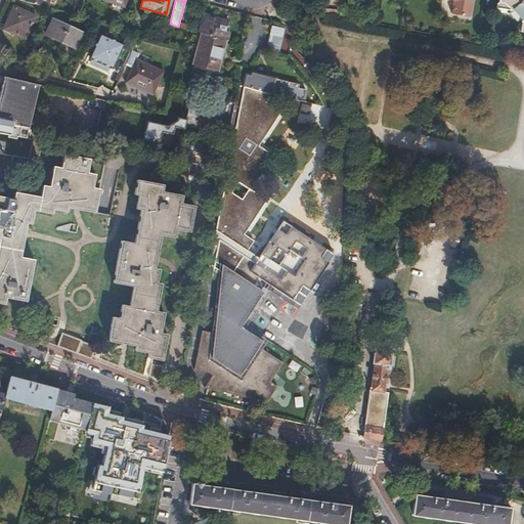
[(453,0),(452,10),(470,13),(472,0),(453,0)]
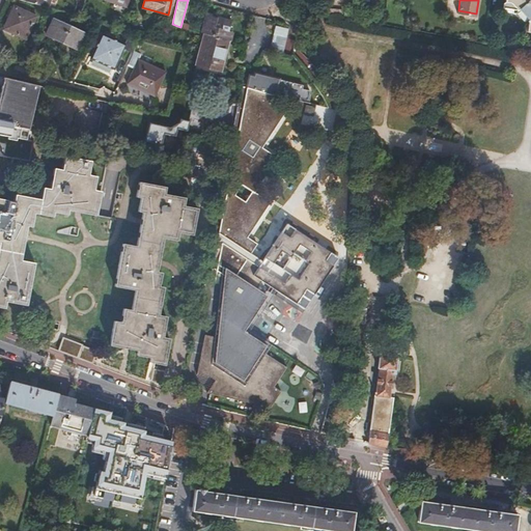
[(519,11),(528,22),(527,34),(530,33),(530,0),(505,0),(505,3),(504,5),(503,9),(512,10),(512,15),(514,15),(519,11)]
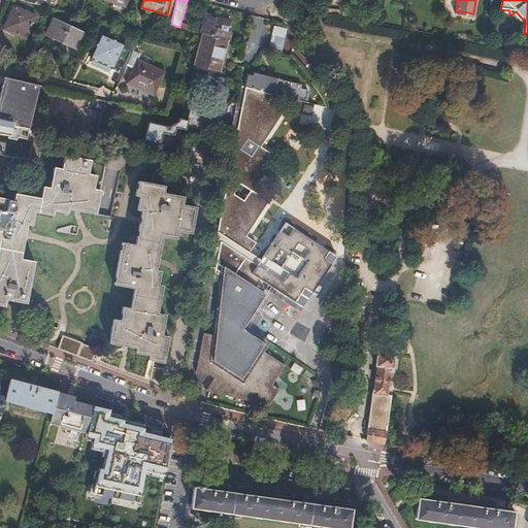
[(13,6),(2,28),(23,38),(34,18),(13,6)]
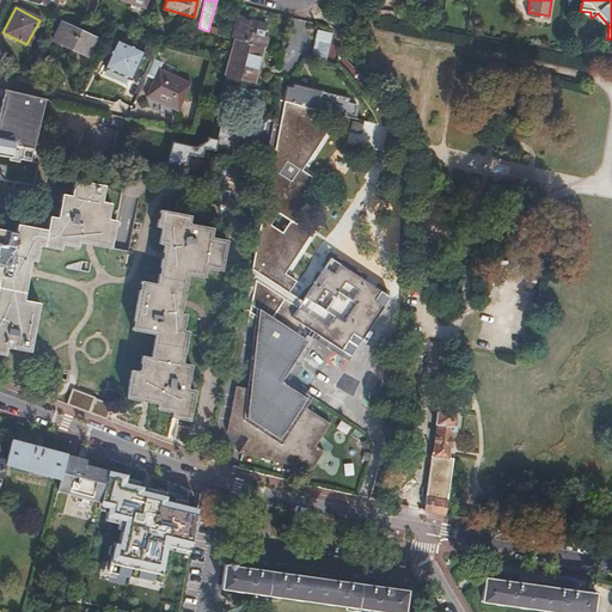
[(239,16),(233,38),(234,38),(243,41),(263,47),(265,36),(262,35),(265,24),(239,16)]
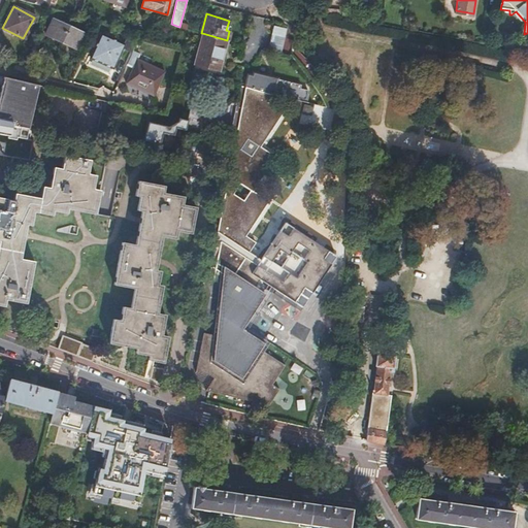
[(52,18),(44,34),(74,47),(81,31),(52,18)]
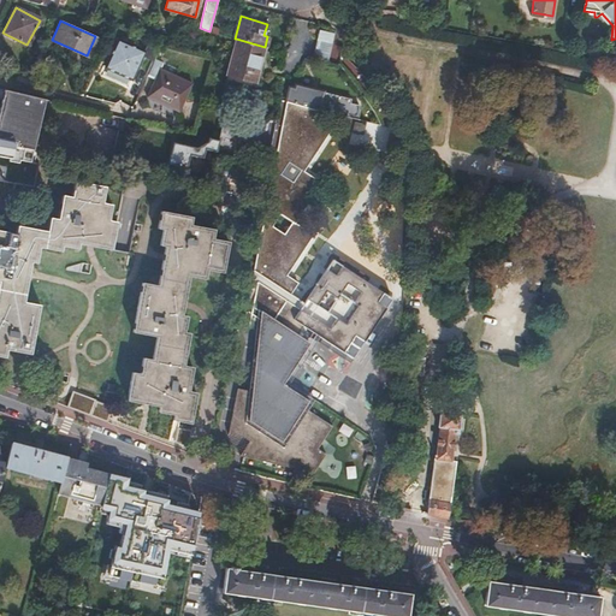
[(329,64),(335,39),(321,35),(314,60),(329,64)]
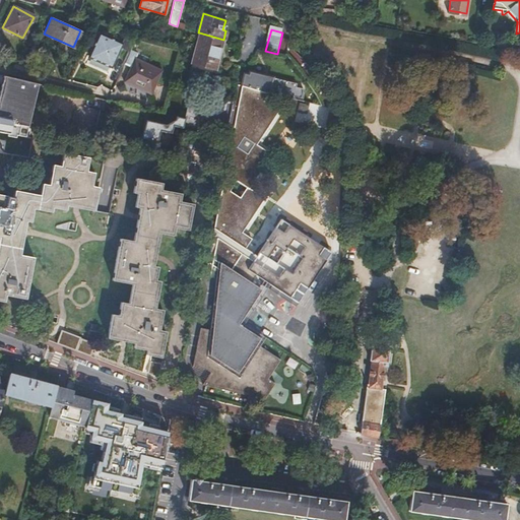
[(206,35),(199,33),(197,41),(204,44),(206,35)]
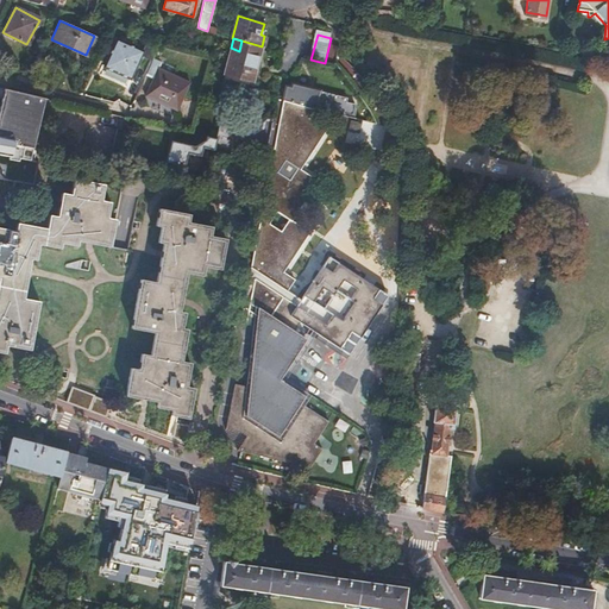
[(117,39),(105,64),(129,76),(142,51),(117,39)]
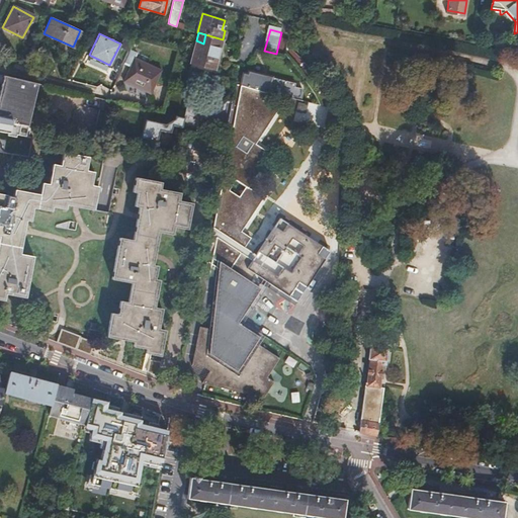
[(203,44),(196,40),(193,52),(218,59),(223,39),(205,34),(203,44)]
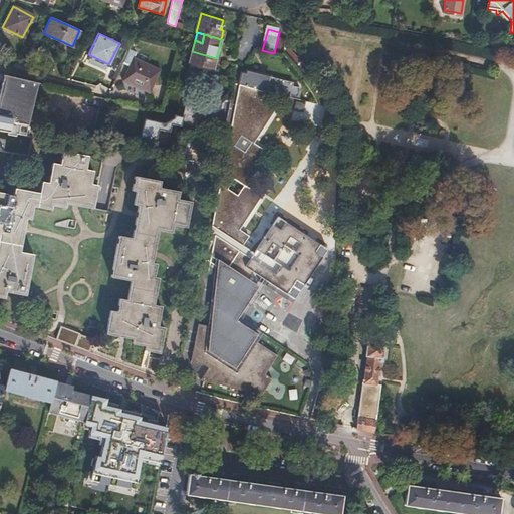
[(19,46),(13,58),(20,61),(26,50),(19,46)]
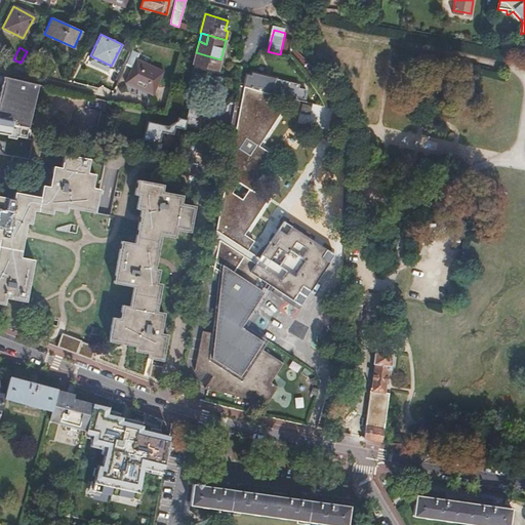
[(131,48),(125,61),(131,64),(134,56),(137,50),(131,48)]
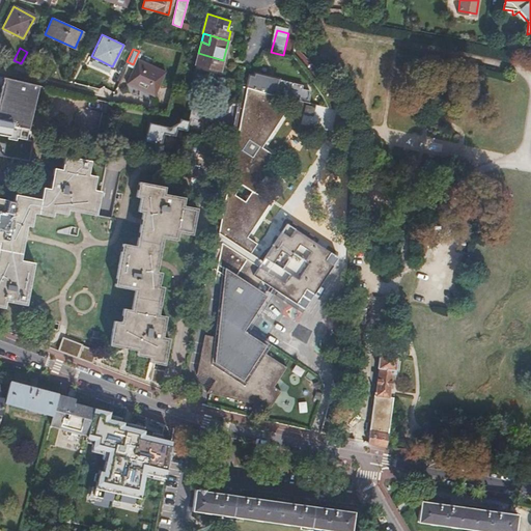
[(223,60),(198,53),(194,67),(219,75),(223,60)]
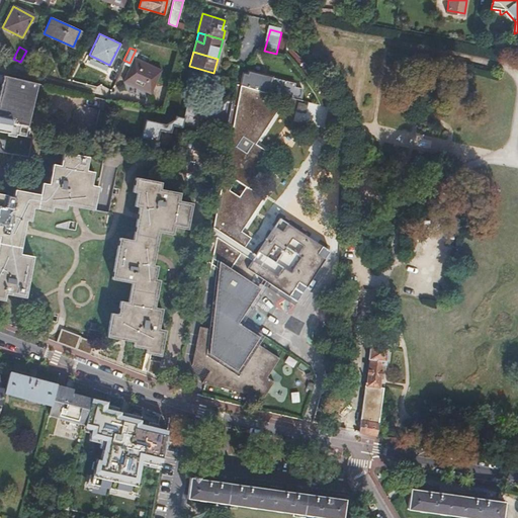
[(161,68),(133,56),(130,63),(122,78),(149,91),(161,68)]
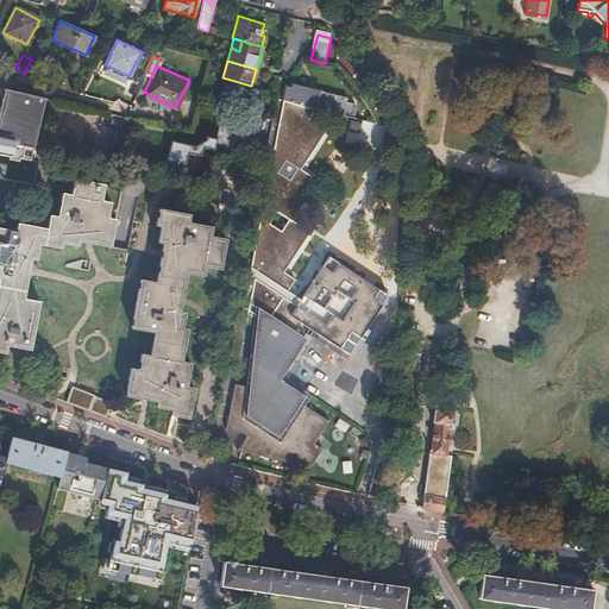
[(292,85),(288,99),(309,105),(314,106),(322,108),(341,113),(352,115),(356,102),(346,100),(347,96),(297,83),(297,86),(292,85)]
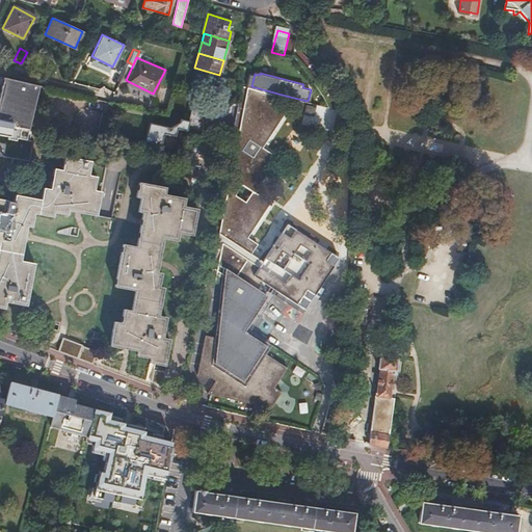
[(2,76),(0,86),(18,91),(36,96),(38,84),(2,76)]
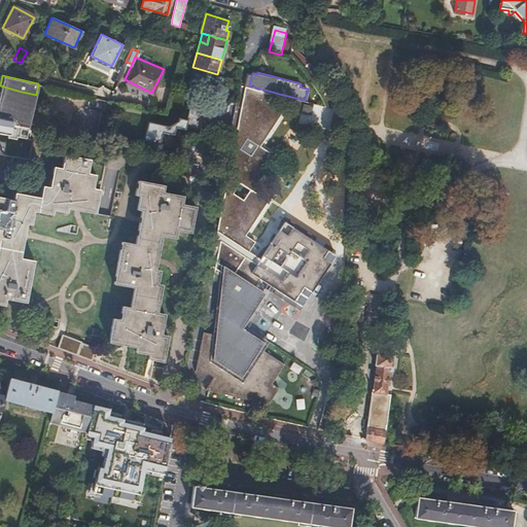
[(238,103),(235,119),(269,128),(280,109),(266,100),(272,92),(268,91),(249,85),(242,83),(238,103)]
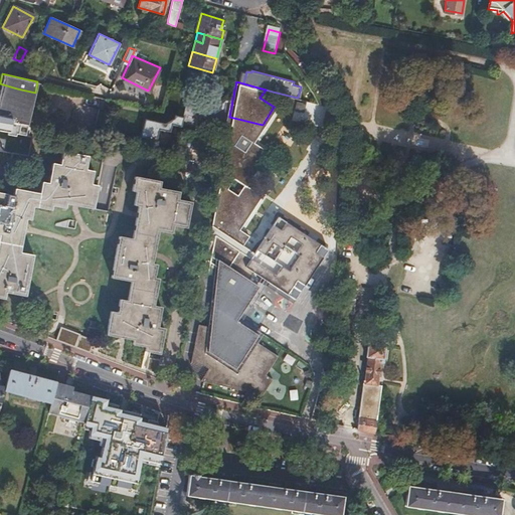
[(0,83),(0,92),(15,96),(17,89),(0,83)]
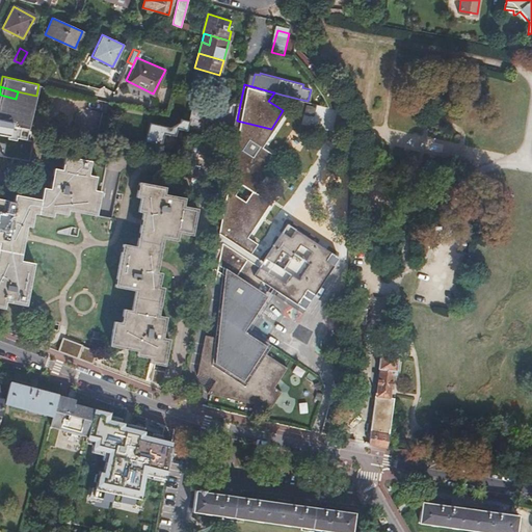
[(8,120),(7,122),(29,127),(36,96),(18,91),(16,99),(0,95),(0,112),(9,114),(8,120)]
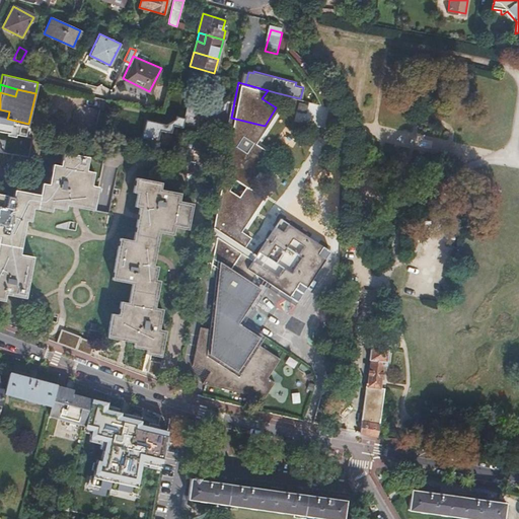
[(221,115),(231,118),(234,101),(227,100),(226,108),(221,115)]
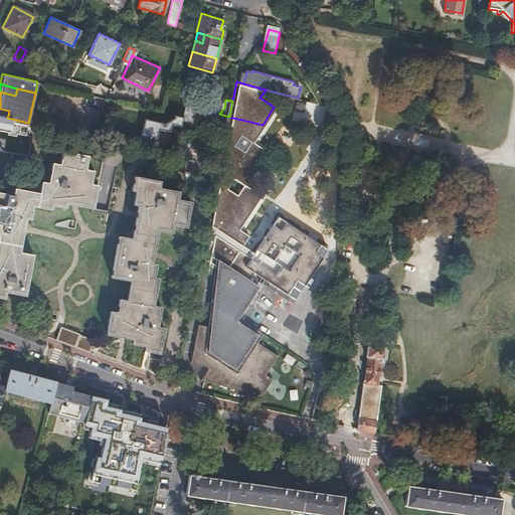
[(96,106),(88,105),(81,134),(88,135),(96,106)]
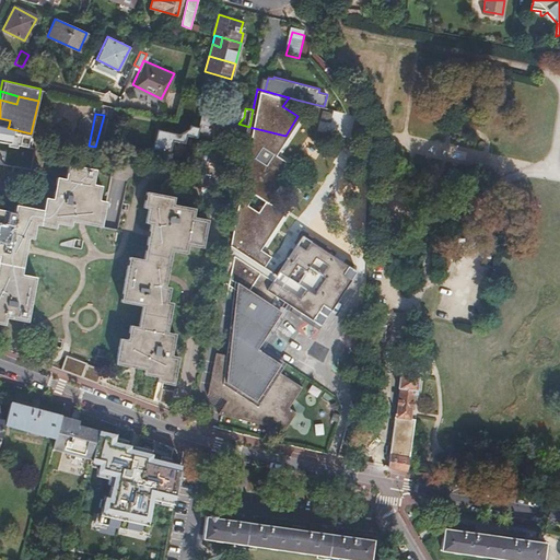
[(237,127),(235,135),(247,138),(249,127),(238,124),(224,120),(196,114),(193,126),(191,130),(197,132),(198,126),(202,127),(205,118),(237,127)]
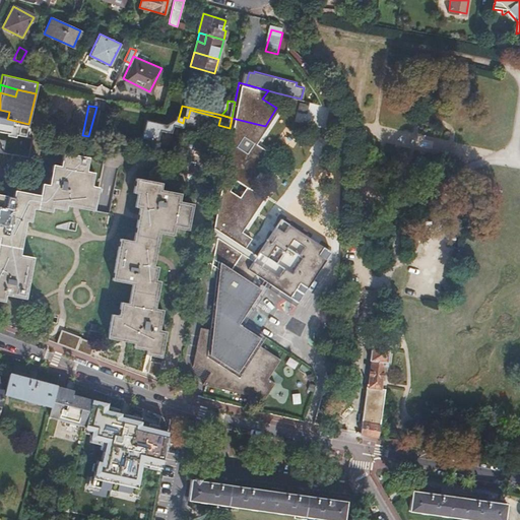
[(177,125),(179,126),(195,130),(198,120),(218,125),(220,118),(190,110),(188,118),(184,117),(183,123),(178,121),(177,125)]
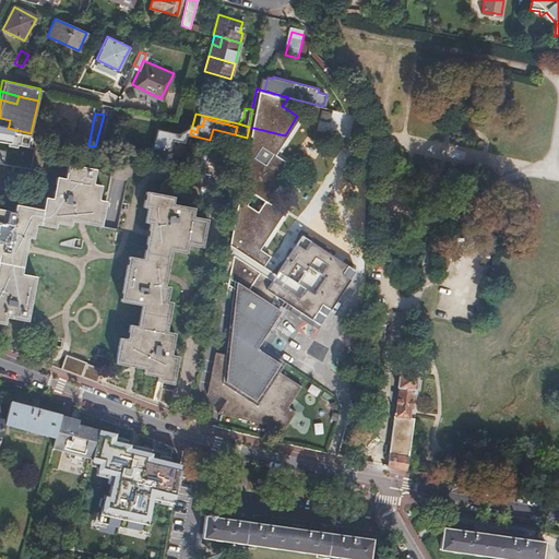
[(191,130),(192,126),(183,123),(182,127),(173,132),(152,128),(147,146),(164,151),(167,138),(179,141),(180,133),(190,134),(191,130)]
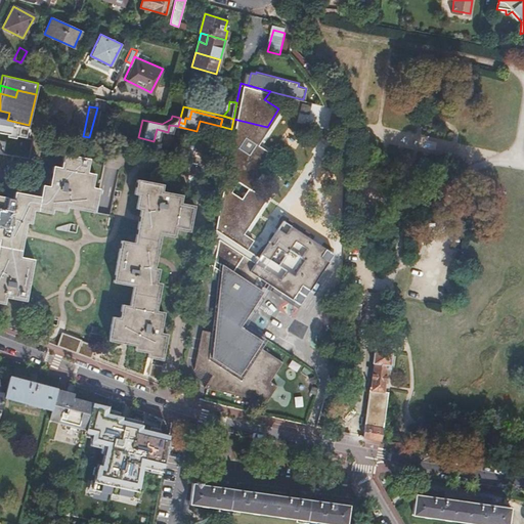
[(233,119),(231,129),(236,130),(261,136),(267,127),(233,119)]
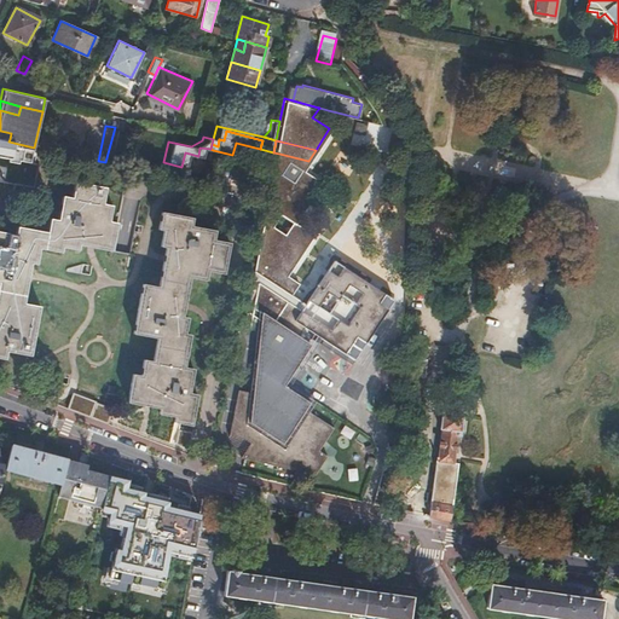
[(308,161),(279,154),(252,289),(256,293),(252,322),(262,323),(261,330),(255,392),(239,389),(231,437),(247,439),(248,438),(253,441),(243,458),(246,460),(317,475),(329,456),(320,450),(335,427),(310,410),(314,403),(285,385),(293,372),(312,343),(298,335),(305,324),(354,357),(393,296),(331,256),(304,301),(291,293),(298,281),(288,275),(314,233),(296,221),(323,180),(304,168),(308,161)]
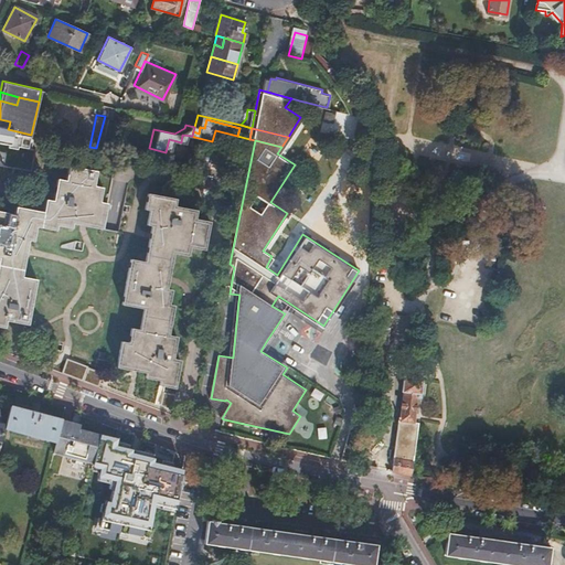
[(44,199),(42,209),(84,216),(82,224),(102,227),(106,202),(98,201),(102,188),(93,185),(96,170),(67,166),(65,180),(56,179),(52,200),(44,199)]
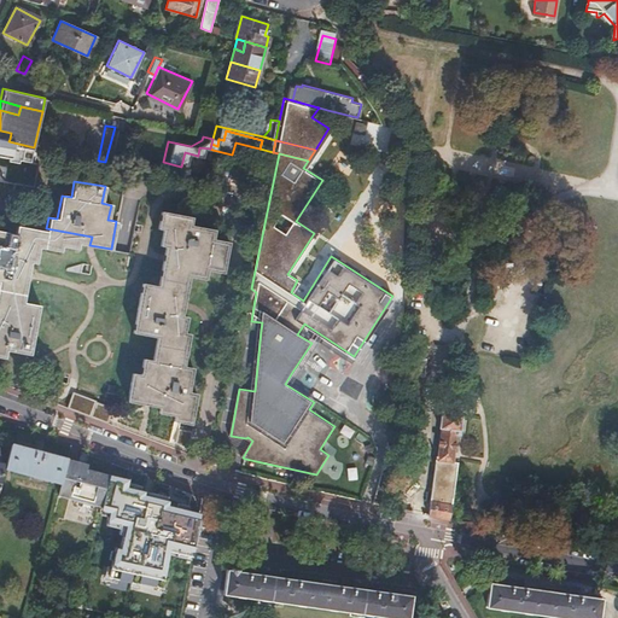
[(164,250),(227,262),(231,240),(214,238),(216,227),(192,222),(193,216),(163,210),(159,227),(163,228),(161,244),(165,244),(164,250)]
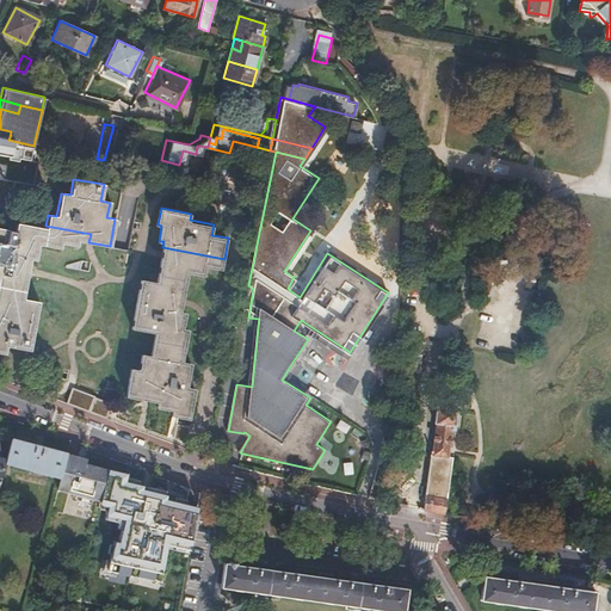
[(16,230),(6,229),(0,250),(0,318),(11,321),(10,327),(18,329),(23,337),(19,347),(17,349),(29,351),(39,302),(22,300),(29,259),(35,260),(37,246),(57,250),(60,244),(75,246),(76,240),(88,242),(91,234),(45,226),(45,228),(17,222),(16,230)]
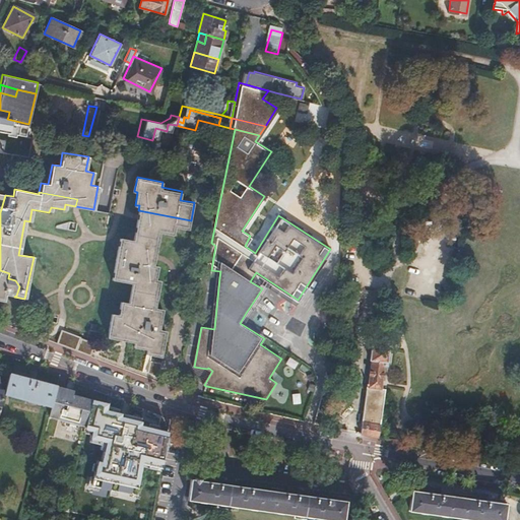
[(189,229),(191,220),(138,210),(132,240),(130,240),(121,280),(131,283),(128,302),(120,301),(117,315),(114,314),(109,337),(134,342),(133,346),(146,349),(146,353),(160,356),(166,330),(158,328),(163,309),(154,307),(160,280),(155,278),(158,265),(153,264),(160,232),(173,234),(175,225),(189,229)]
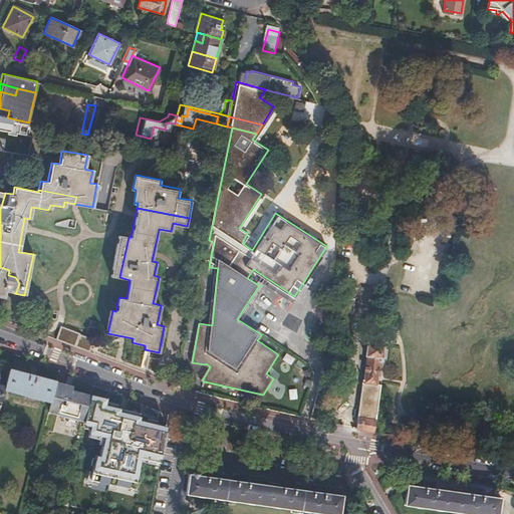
[(119,277),(129,237),(117,235),(110,276),(119,277)]
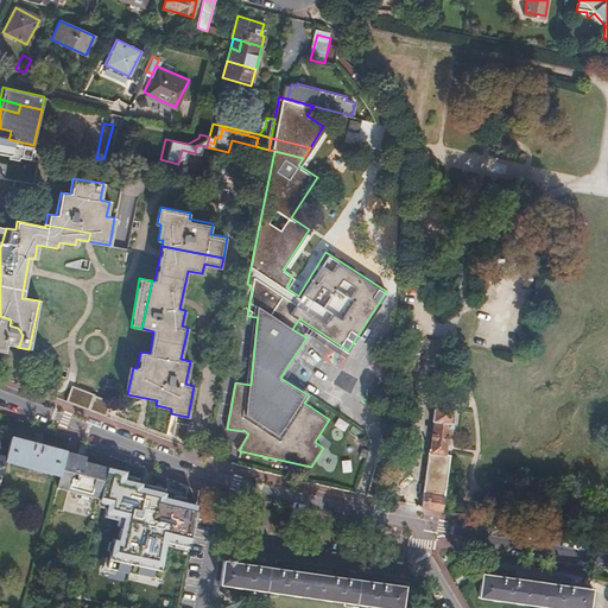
[(0,344),(5,347),(5,344),(17,347),(19,346),(23,335),(18,328),(10,325),(11,320),(0,316),(0,344)]
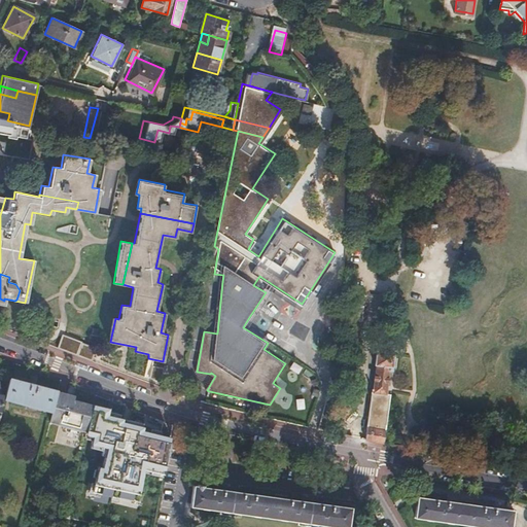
[(61,336),(58,348),(82,356),(86,344),(61,336)]
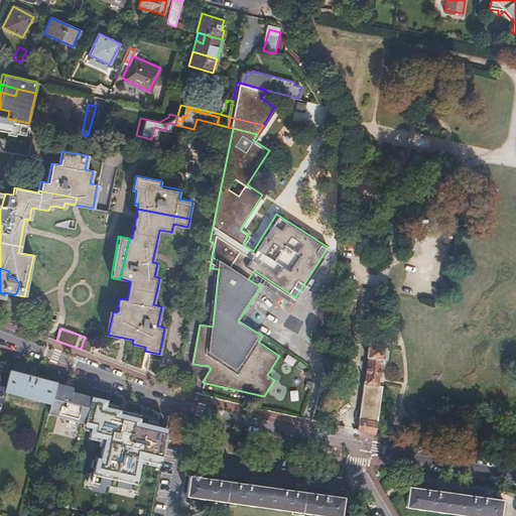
[(388,347),(369,344),(358,427),(357,430),(376,432),(388,347)]
